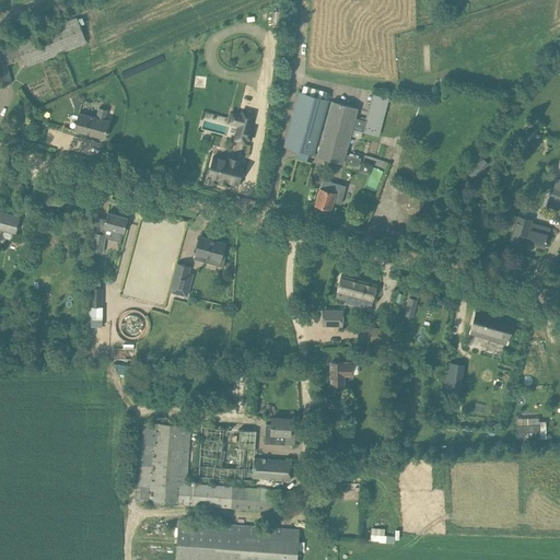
[(226,37),(236,30),(233,25),(223,33),(226,37)]
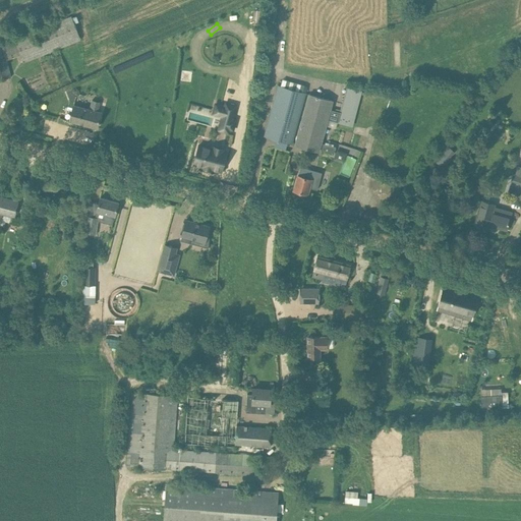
[(387,49),(385,40),(369,42),(370,51),(387,49)]
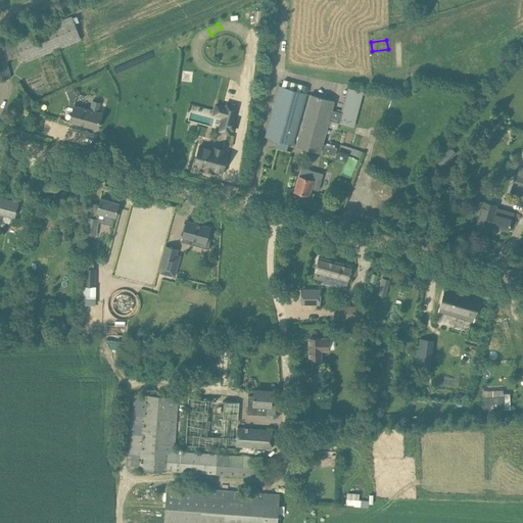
[(0,44),(0,80),(10,77),(2,44),(0,44)]
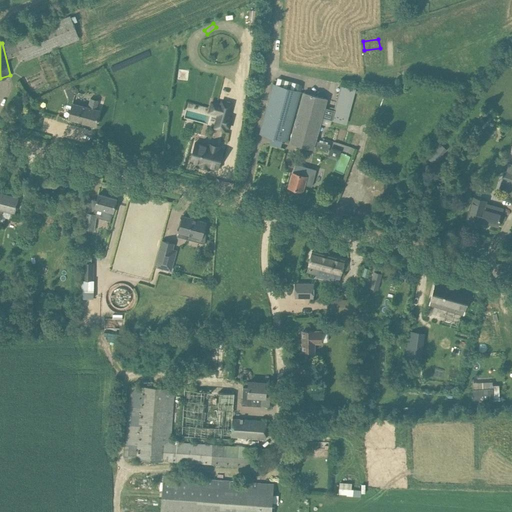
[(149,48),(143,50),(147,60),(153,58),(149,48)]
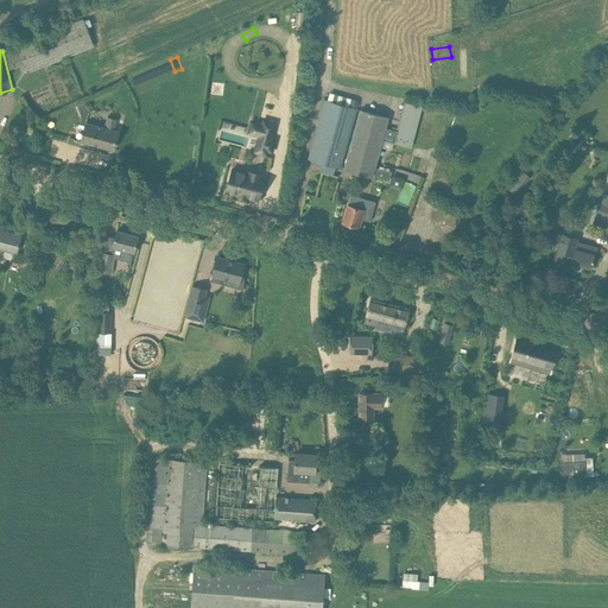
[(445,77),(447,67),(435,65),(434,77),(445,77)]
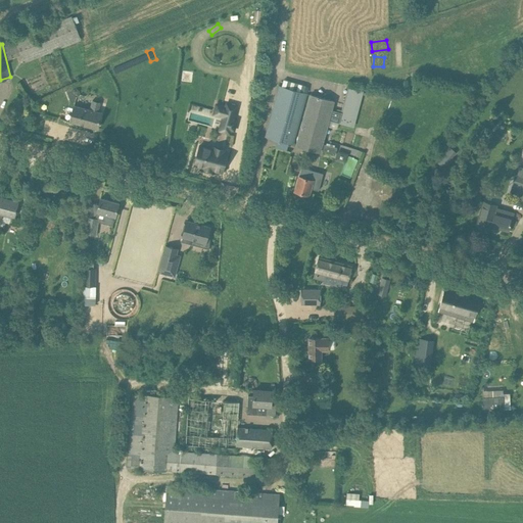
[(307,93),(279,86),(266,137),(293,144),(307,93)]
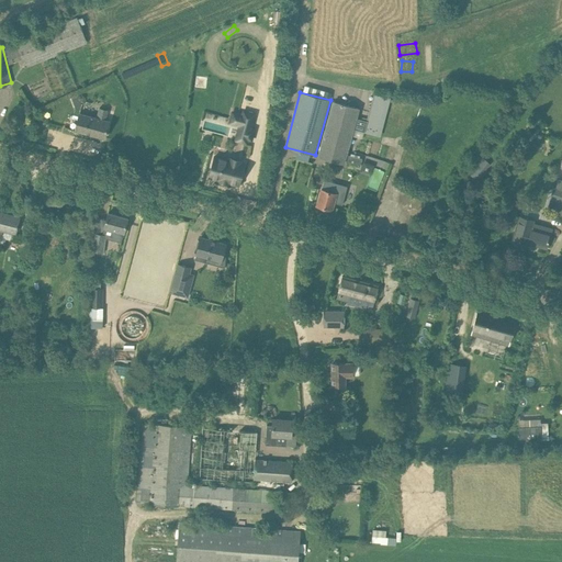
[(478,94),(475,104),(486,107),(489,97),(478,94)]
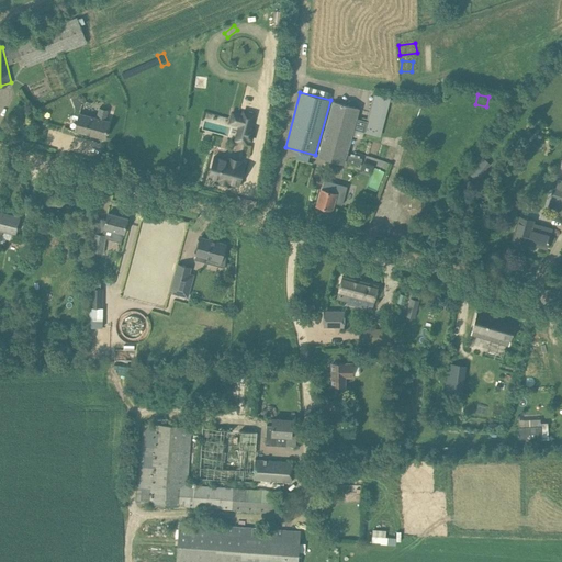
[(401,114),(404,99),(393,97),(390,112),(401,114)]
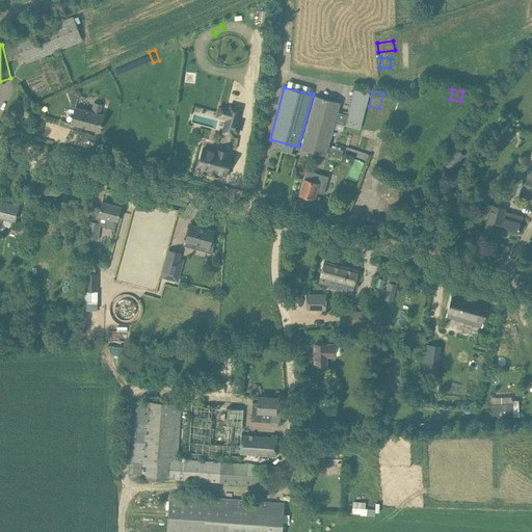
[(315,96),(300,148),(306,149),(325,154),(328,144),(340,103),(319,97),(315,96)]
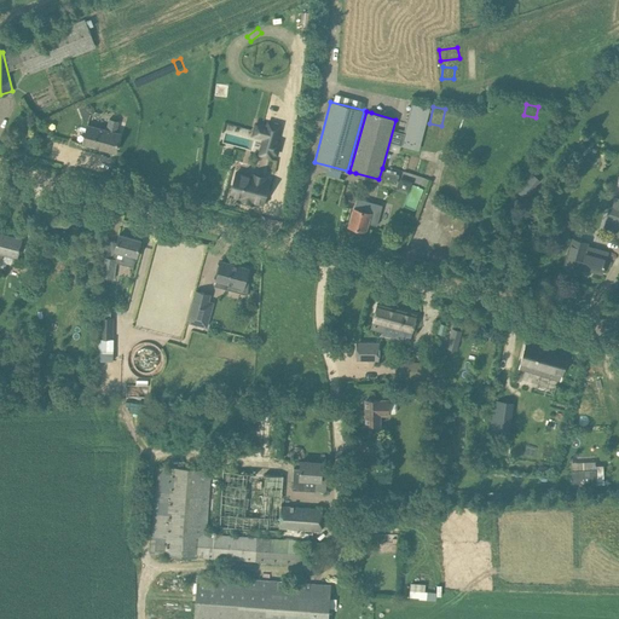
[(87,125),(82,143),(115,151),(120,134),(116,133),(120,121),(109,119),(106,131),(87,125)]
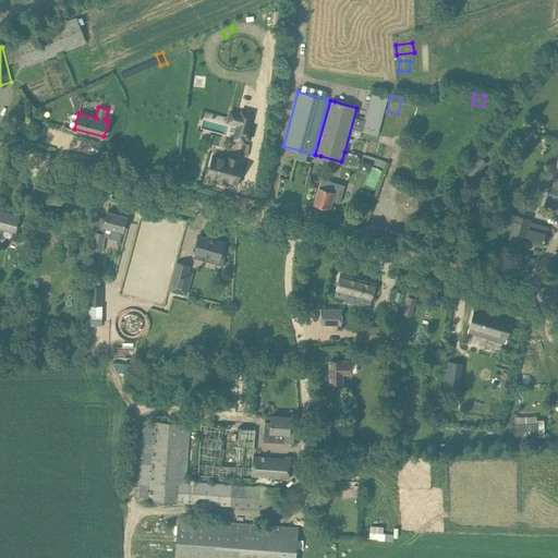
[(368,118),(381,122),(386,111),(372,107),(368,118)]
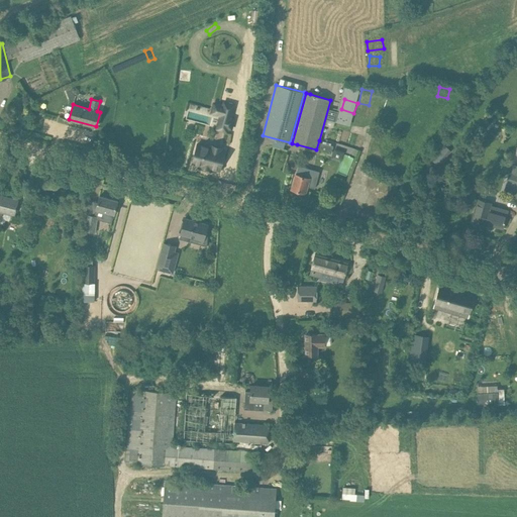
[(228,121),(233,122),(233,119),(230,118),(233,107),(234,105),(224,102),(223,105),(214,103),(211,112),(212,113),(220,115),(220,116),(220,118),(228,121)]
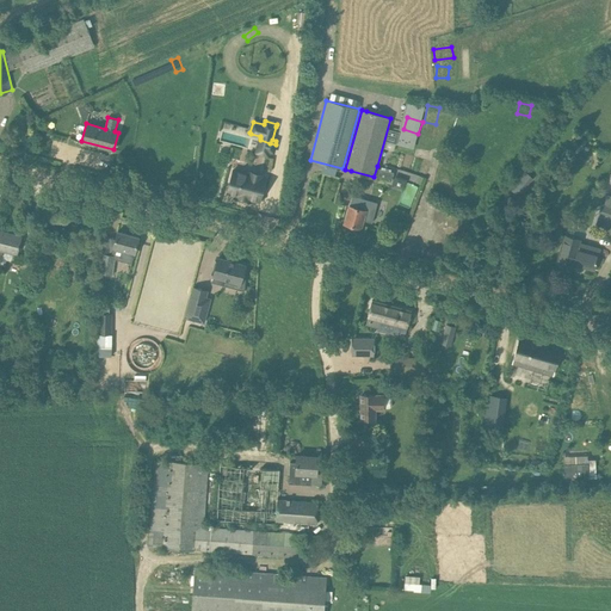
[(399,148),(409,152),(412,141),(401,137),(399,148)]
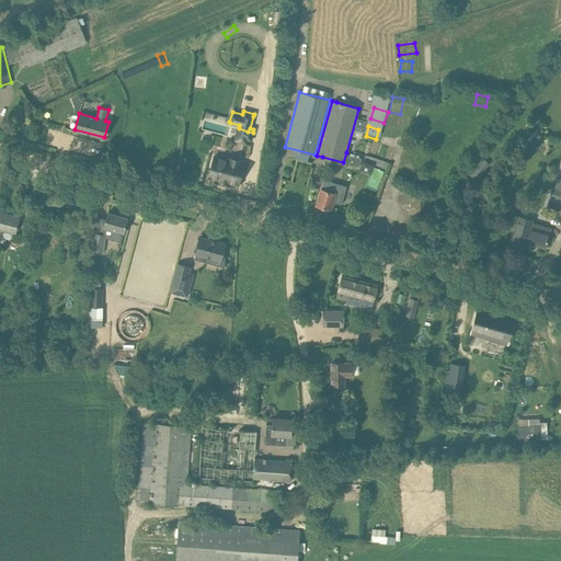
[(362,158),(347,155),(345,163),(359,167),(362,158)]
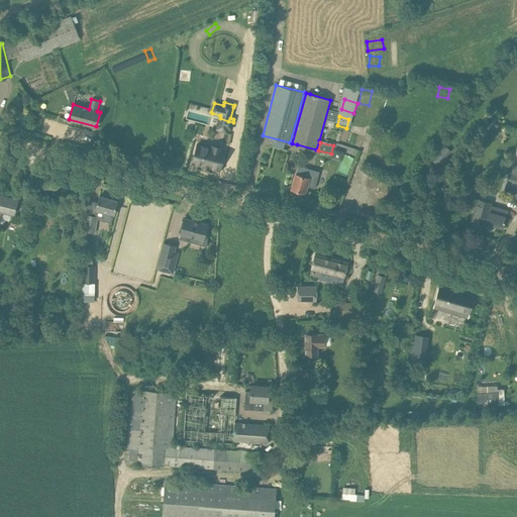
[(197,144),(192,163),(202,166),(202,167),(209,169),(210,168),(220,170),(225,151),(221,150),(221,147),(212,145),(211,147),(197,144)]
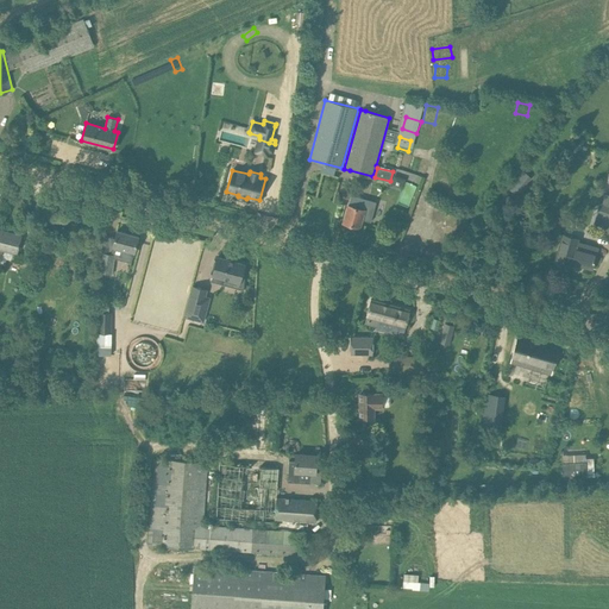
[(532,177),(522,170),(507,188),(516,196),(532,177)]
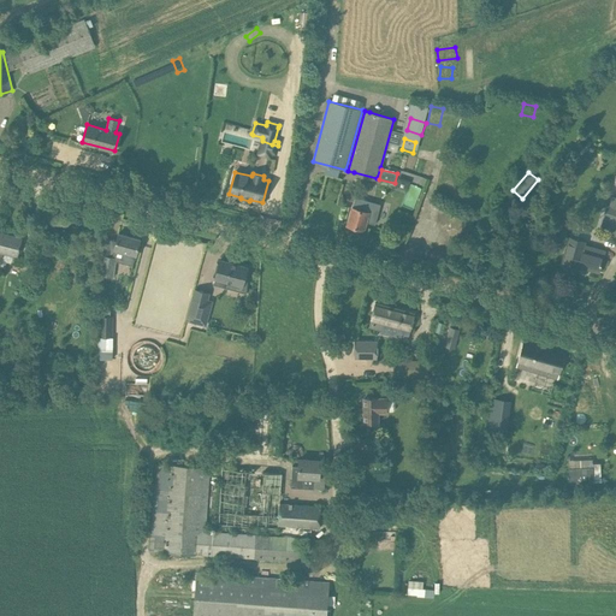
[(350,213),(348,225),(363,229),(367,218),(375,220),(380,205),(371,201),(355,197),(350,213)]
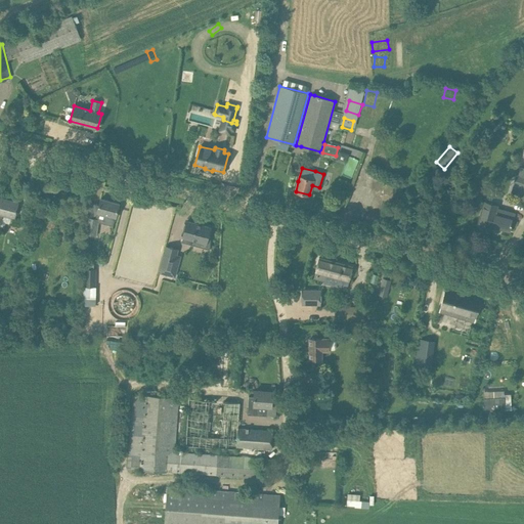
[(14,218),(18,203),(0,198),(0,227),(0,228),(4,215),(14,218)]
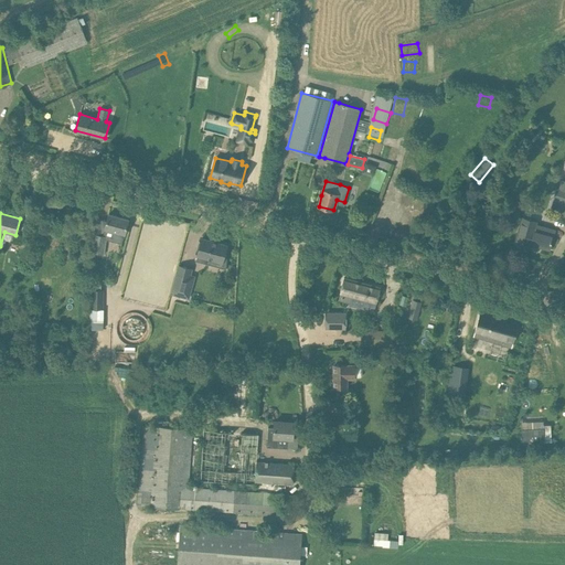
[(93,253),(104,255),(106,241),(106,240),(117,243),(121,244),(125,234),(126,230),(129,220),(108,214),(106,224),(105,228),(103,236),(95,235),(93,253)]
